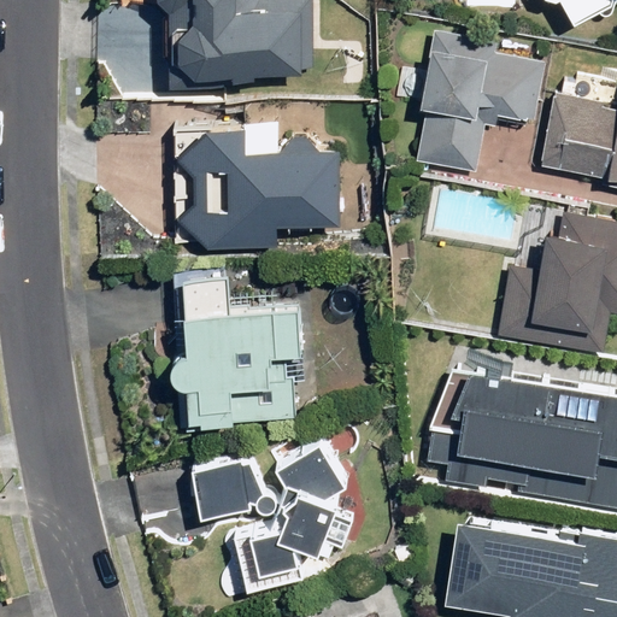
[(175,0),(177,76),(244,75),(244,64),(318,63),(317,0),(175,0)]
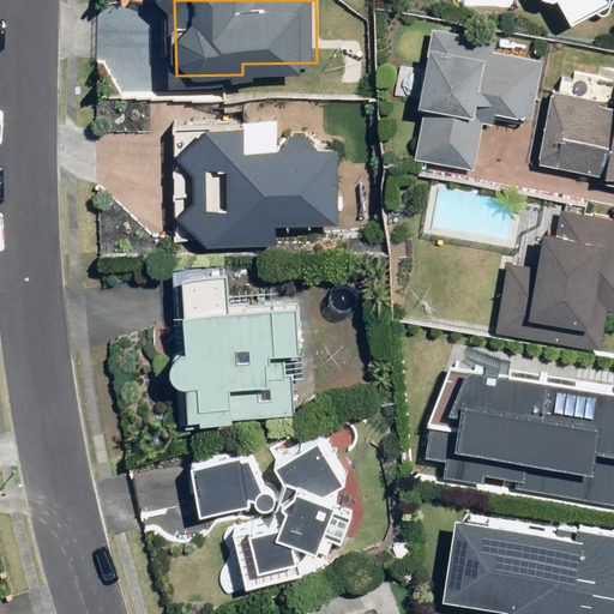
[(613,0),(564,0),(575,22),(613,1),(613,0)]
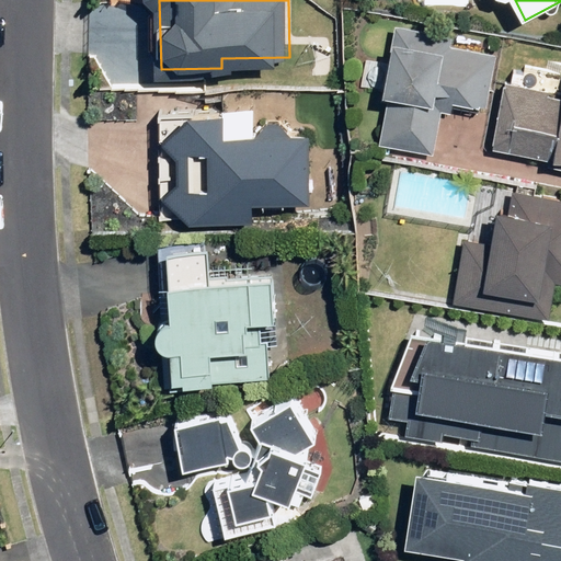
[(398,21),(376,138),(437,150),(448,94),(490,102),(500,49),(458,42),(459,33),(398,21)]
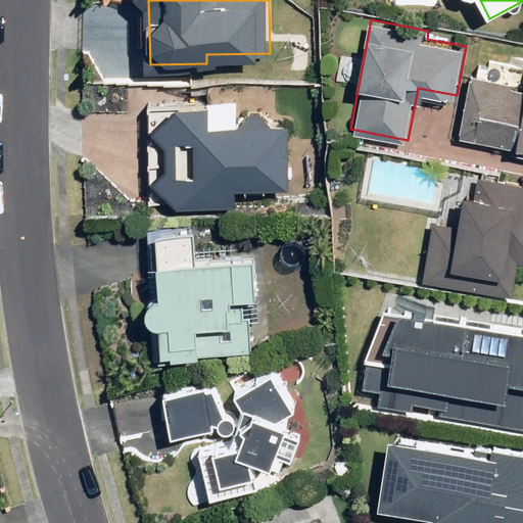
[(522,79),(476,70),(465,134),(522,144),(522,79)]
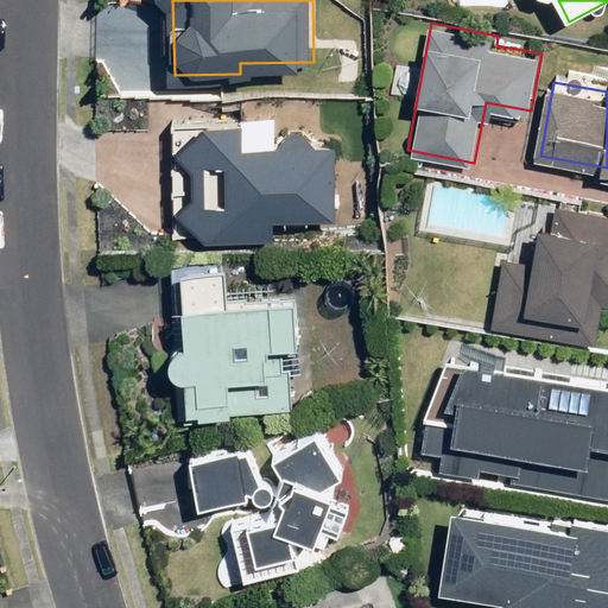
[(203,246),(272,246),(272,223),(336,225),(337,147),(279,150),(241,153),(242,128),(201,132),(176,157),(189,176),(191,201),(175,216),(203,246)]
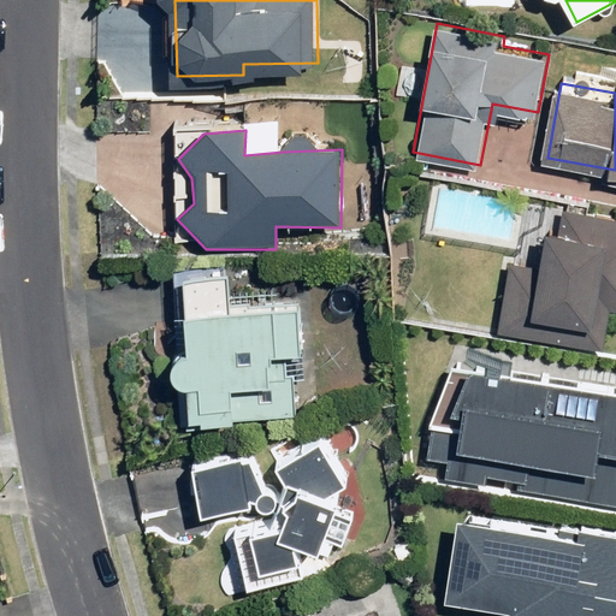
[(513,258),(499,324),(608,344),(615,304),(615,303),(615,213),(558,203),(548,264),(513,258)]
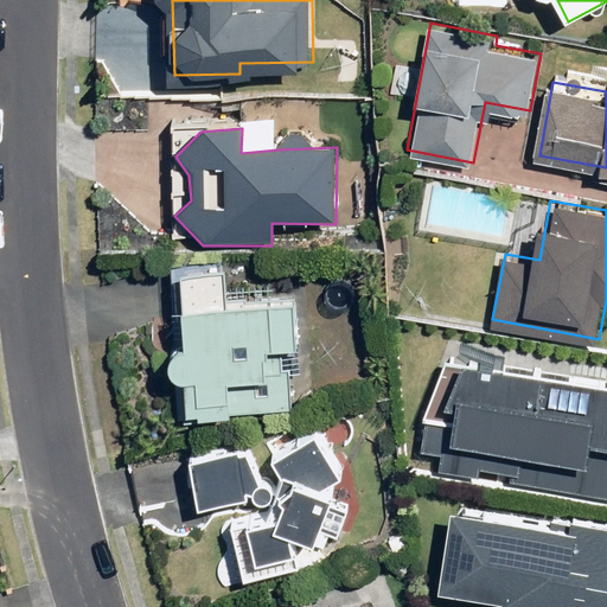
[(306,338),(304,293),(231,296),(229,260),(176,263),(184,413),(300,406),(296,339),(306,338)]
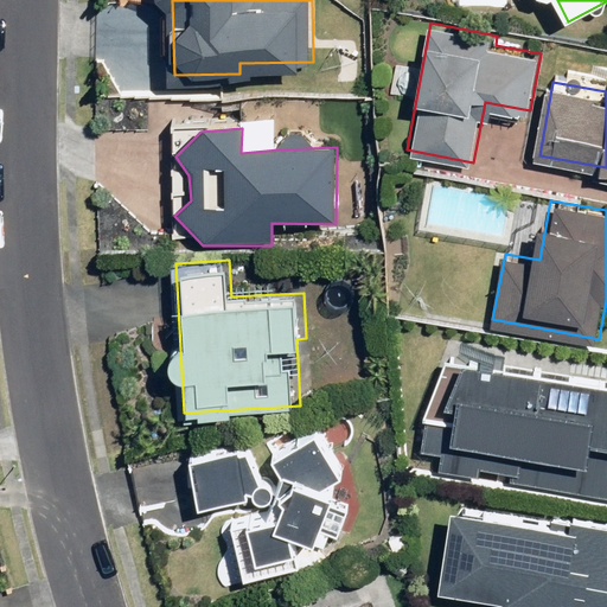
[(606,391),(443,366),(426,422),(420,459),(441,462),(439,478),(606,503),(606,391)]
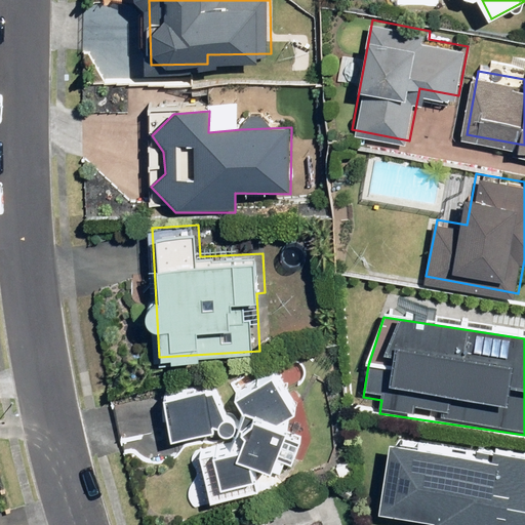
[(296,418),(284,413),(299,405),(279,368),(239,391),(248,405),(243,417),(230,412),(219,392),(218,384),(167,391),(174,435),(226,428),(238,432),(235,442),(204,448),(215,496),(265,485),(257,455),(280,463),(296,418)]
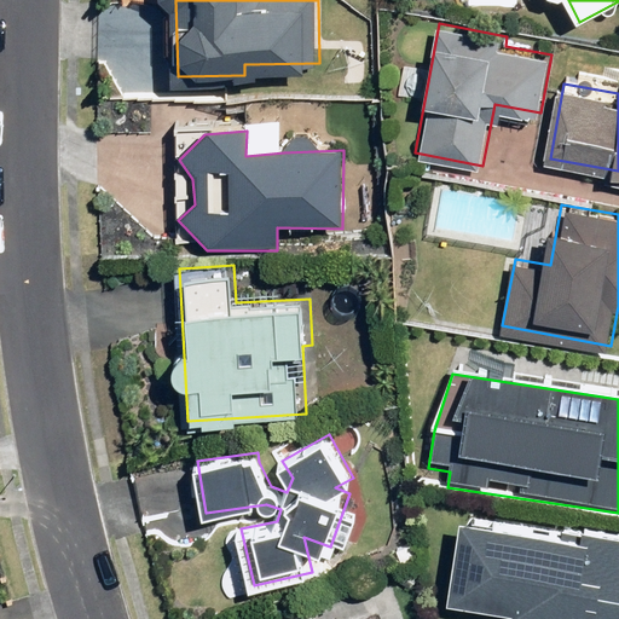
[(577,547),(461,526),(447,607),(509,618),(618,618),(618,539),(579,533),(577,547)]
